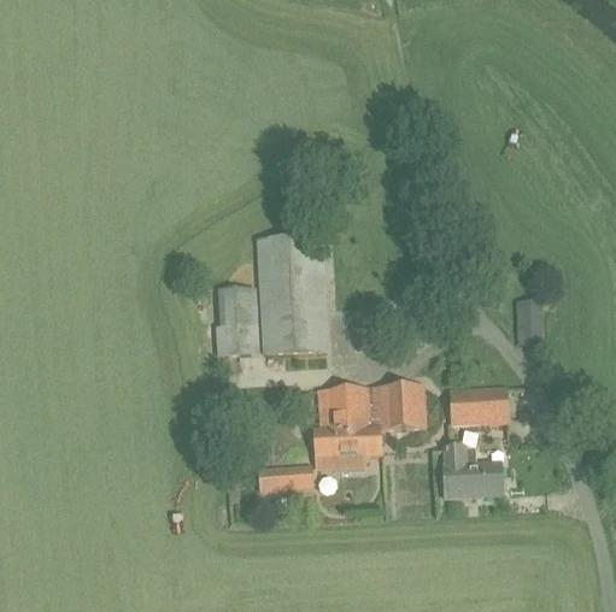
[(256,237),(262,352),(328,349),(322,234),(256,237)]
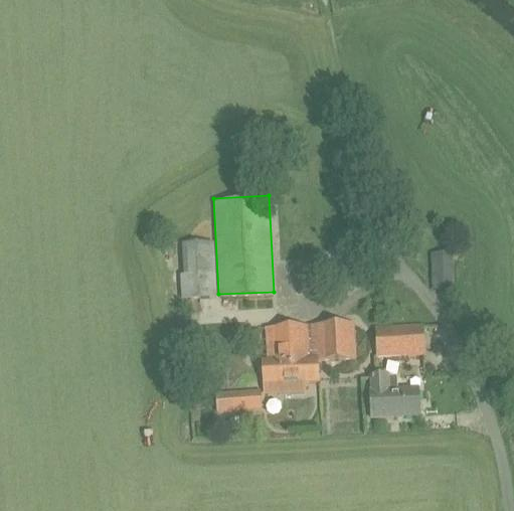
[(181,297),(216,296),(213,239),(181,240),(183,272),(180,273),(181,297)]
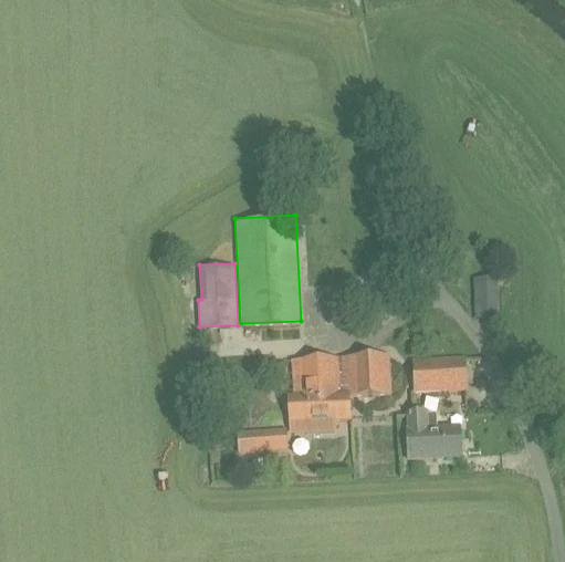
[(474,316),(499,315),(497,276),(473,276),(474,316)]
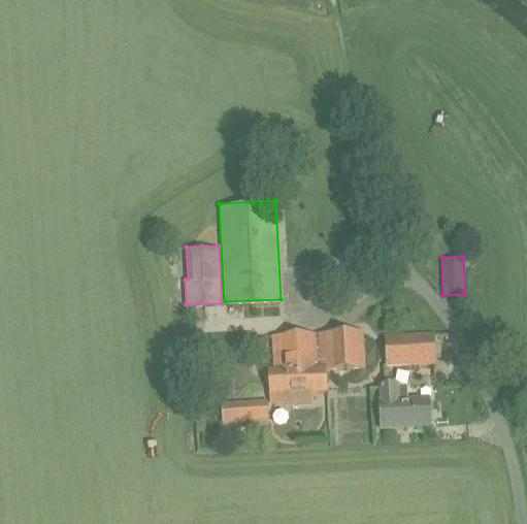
[(362,328),(272,332),(273,366),(269,366),(269,391),(285,390),(285,400),(310,399),(310,389),(327,389),(326,366),(365,365),(362,328)]
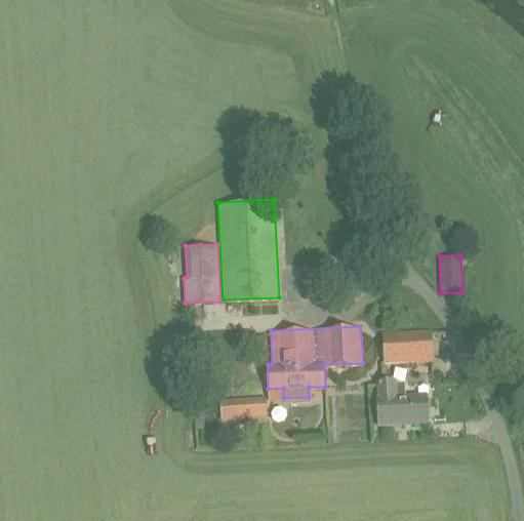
[(432,329),(383,332),(384,361),(433,358),(432,329)]
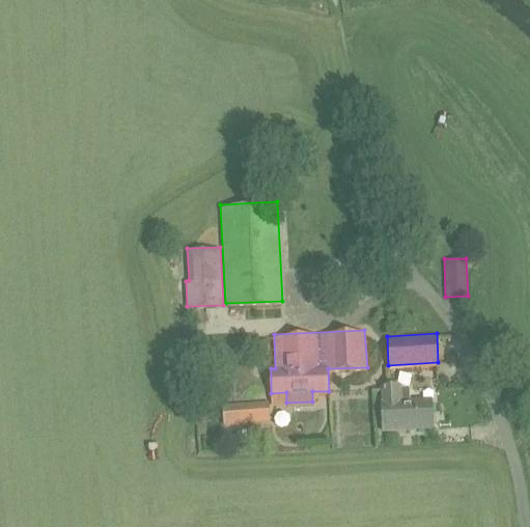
[(383,427),(433,425),(431,398),(400,399),(399,383),(383,384),(384,400),(382,400),(383,427)]
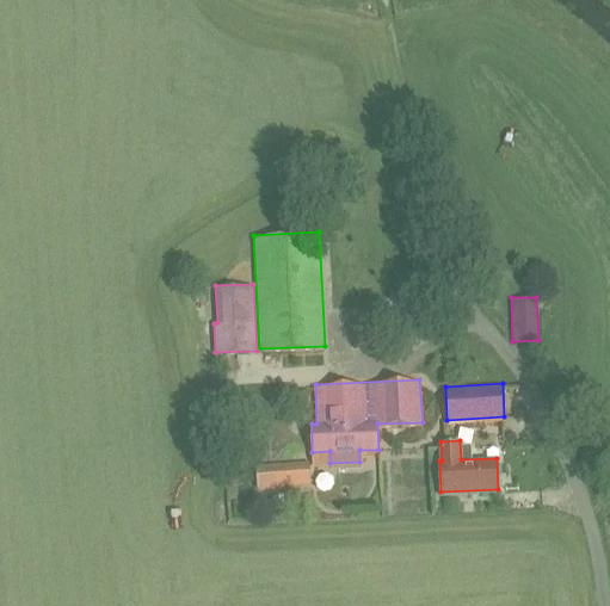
[(258,487),(310,483),(308,459),(257,463),(258,487)]
